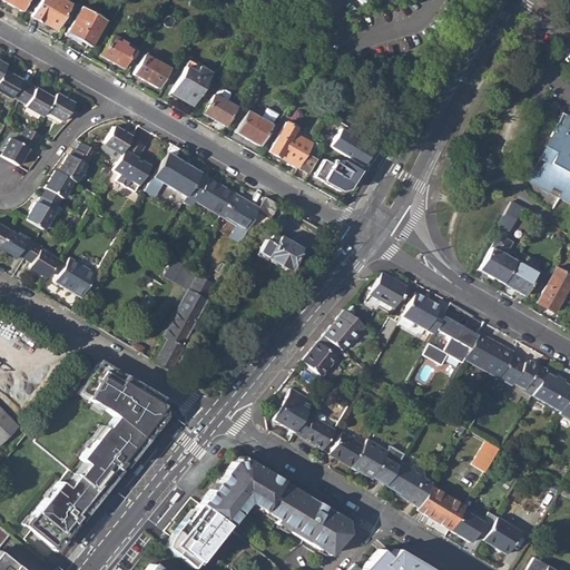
[(1,0),(20,10),(25,0),(1,0)]
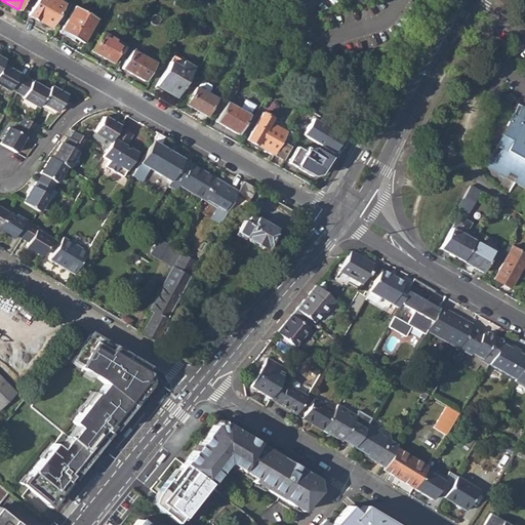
[(38,16),(50,24),(63,3),(57,0),(35,0),(27,13),(36,19),(38,16)]
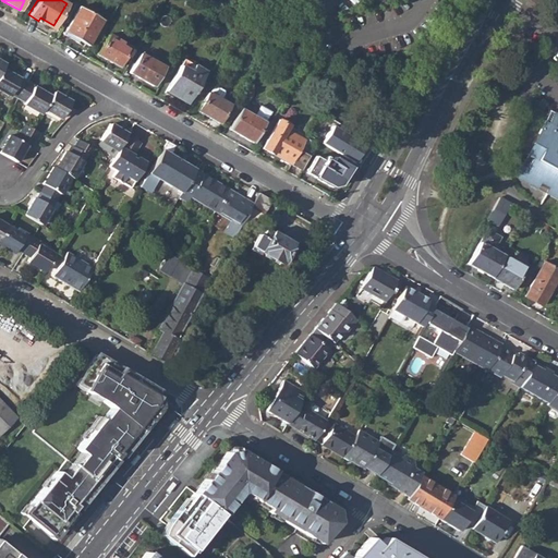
[(63,31),(88,45),(100,22),(76,9),(63,31)]
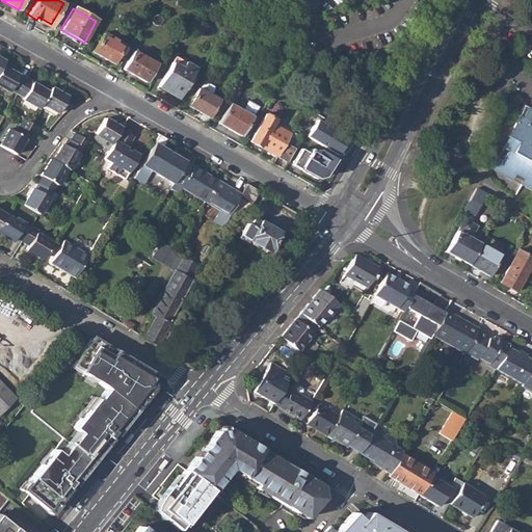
[(112,63),(118,53),(121,50),(124,45),(103,33),(92,52),(112,63)]
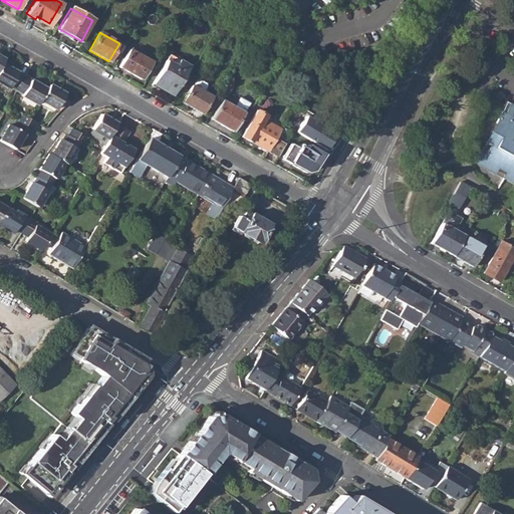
[(118,66),(141,78),(151,61),(129,49),(118,66)]
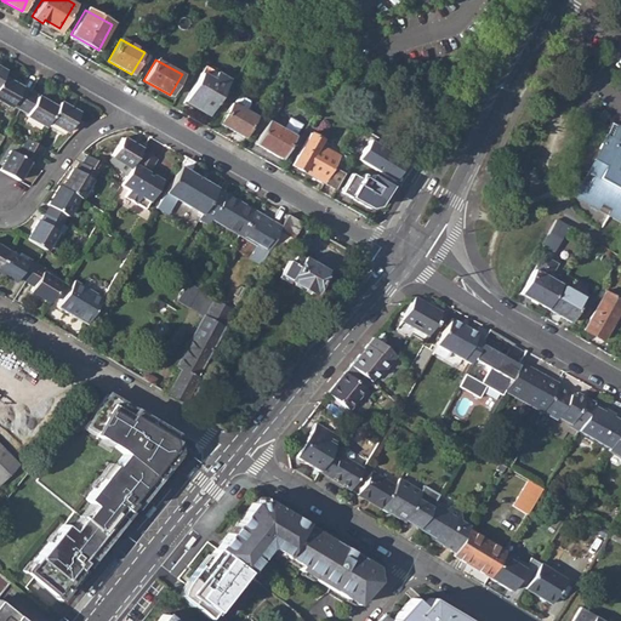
[(182,102),(206,117),(227,81),(214,74),(209,81),(198,75),(182,102)]
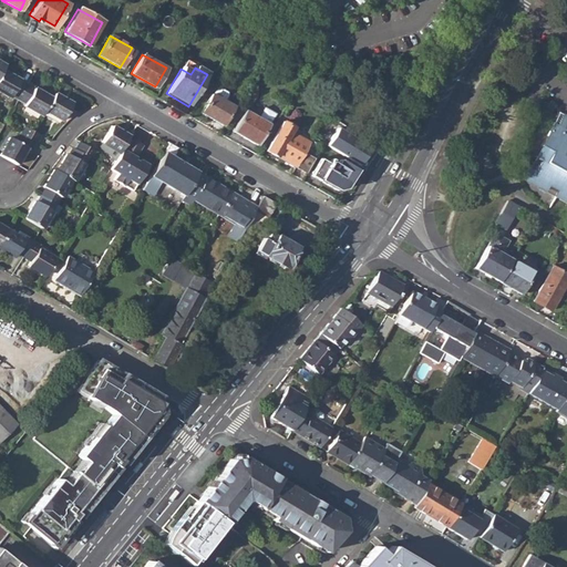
[(28,86),(3,73),(0,79),(0,93),(12,100),(13,98),(20,101),(28,86)]
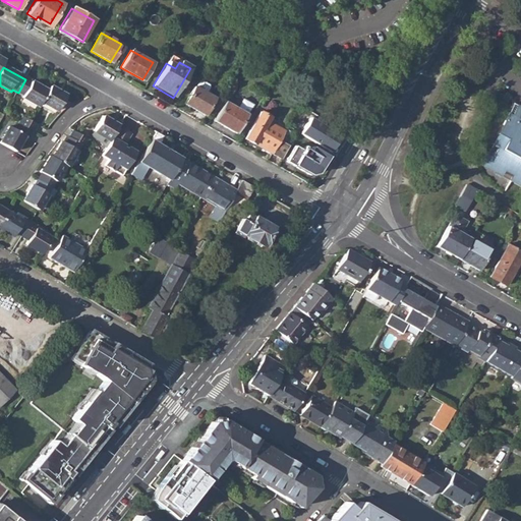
[(390,74),(384,83),(388,85),(393,76),(390,74)]
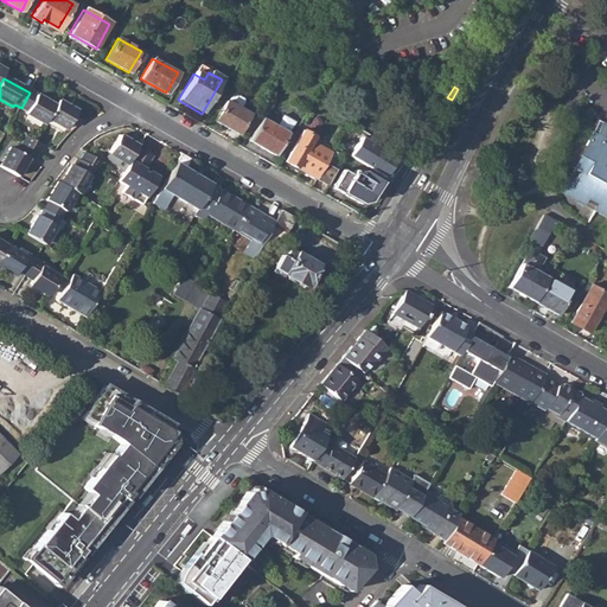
[(27,115),(48,126),(50,121),(57,108),(30,93),(21,108),(30,113),(27,115)]
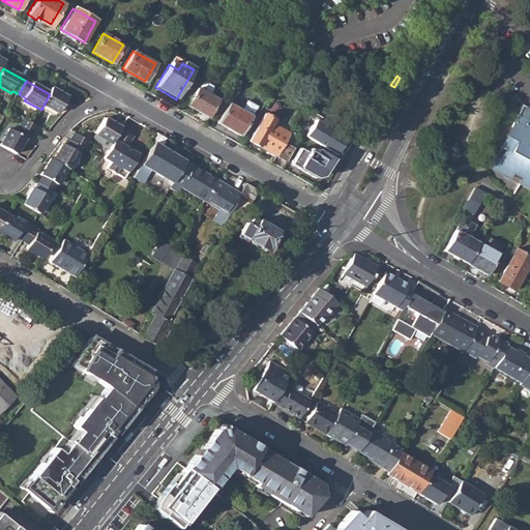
[(186,105),(207,117),(217,99),(197,87),(186,105)]
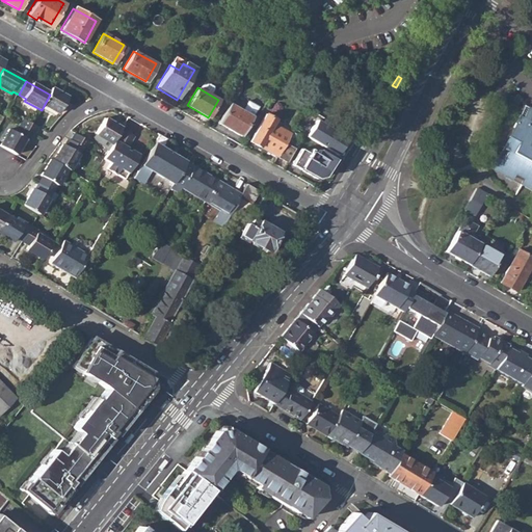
[(50,95),(44,106),(60,115),(69,100),(52,90),(50,95)]
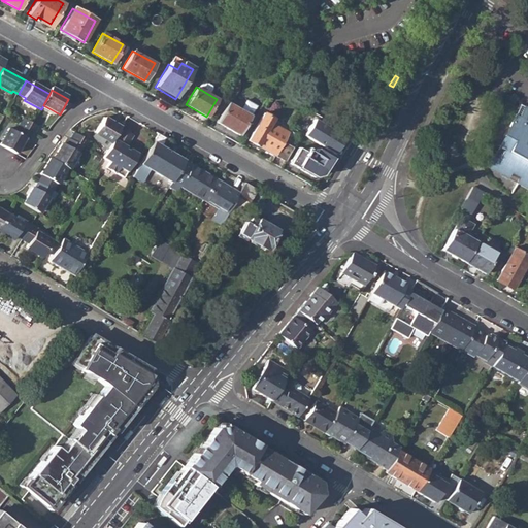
[(217,122),(238,134),(250,114),(227,102),(217,122)]
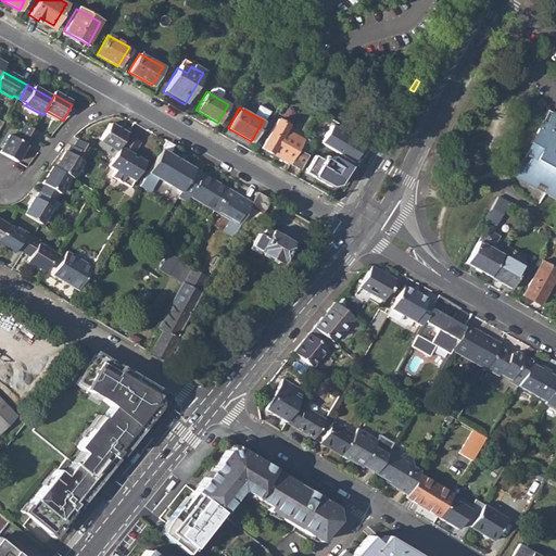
[(508,173),(555,201),(555,115),(550,112),(547,115),(540,111),(536,112),(535,113),(538,115),(545,119),(544,122),(540,119),(508,173)]
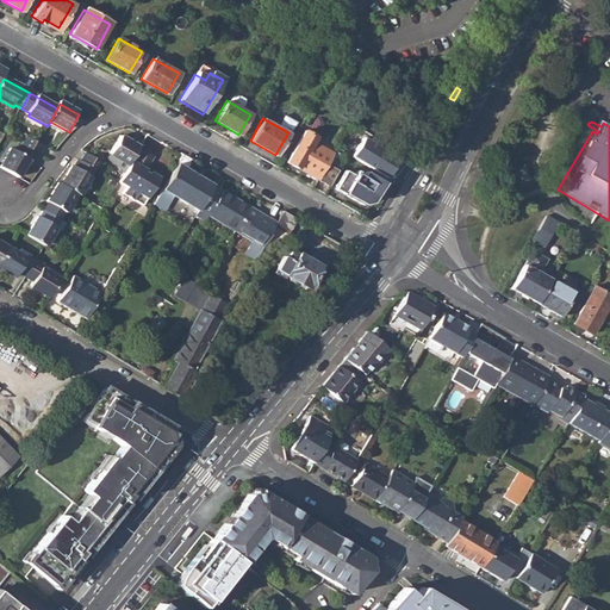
[(286,162),(316,179),(325,163),(331,153),(312,141),(315,136),(304,130),(286,162)]
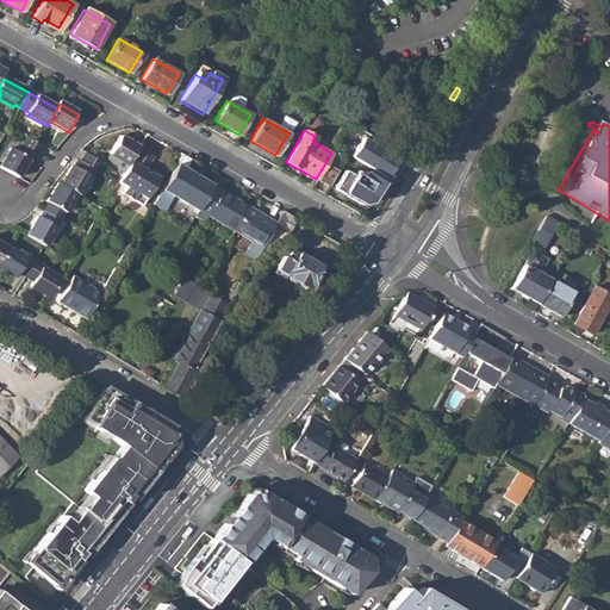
[(112,154),(113,156),(130,165),(139,148),(122,137),(112,154)]
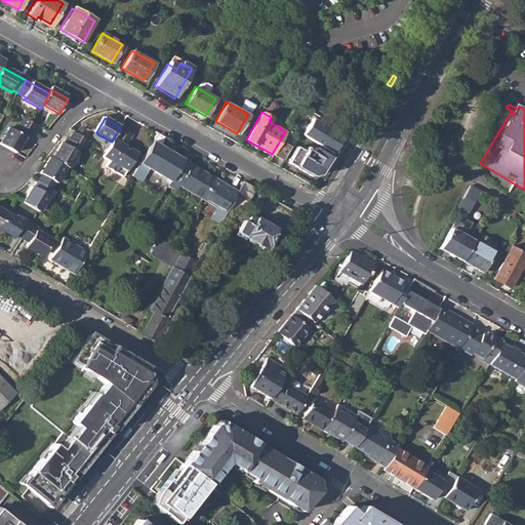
[(22,126),(35,133),(38,127),(25,120),(22,126)]
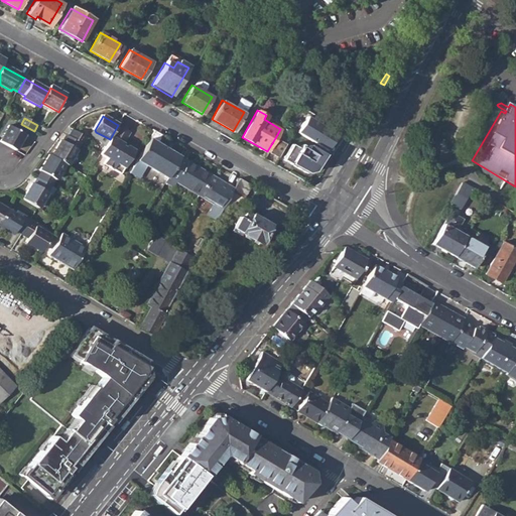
[(1,142),(17,151),(26,136),(30,138),(34,131),(21,124),(17,131),(10,127),(1,142)]
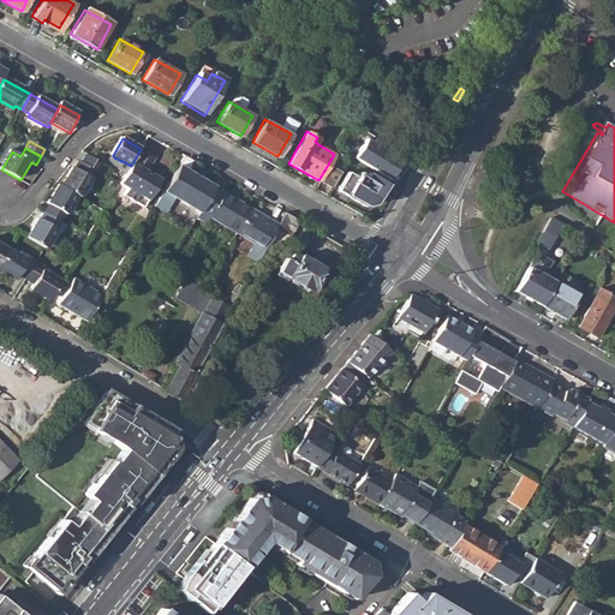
[(162,180),(153,174),(150,178),(147,175),(148,172),(156,159),(141,149),(131,166),(126,173),(120,184),(129,190),(125,197),(145,209),(162,180)]
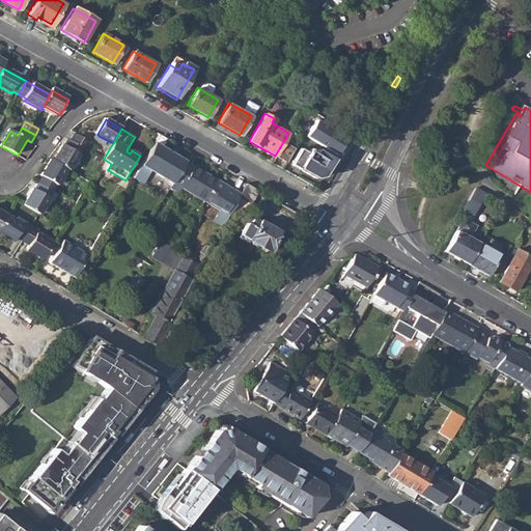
[(84,147),(86,149),(90,142),(78,134),(74,141),(84,147)]
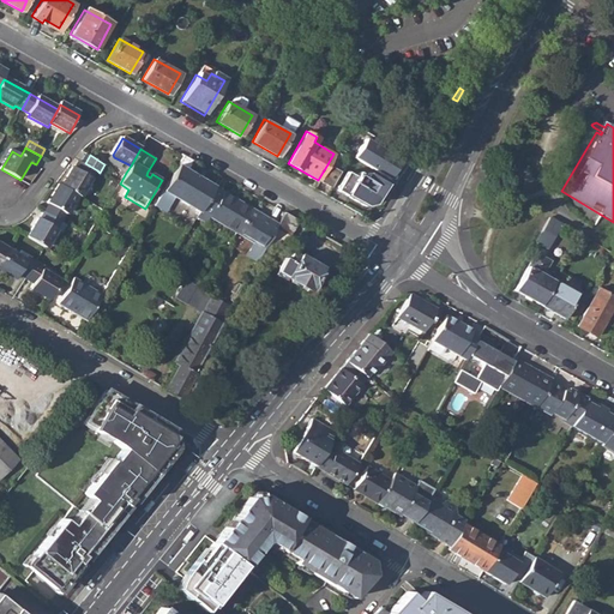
[(113,166),(126,173),(131,166),(114,157),(112,161),(113,166)]
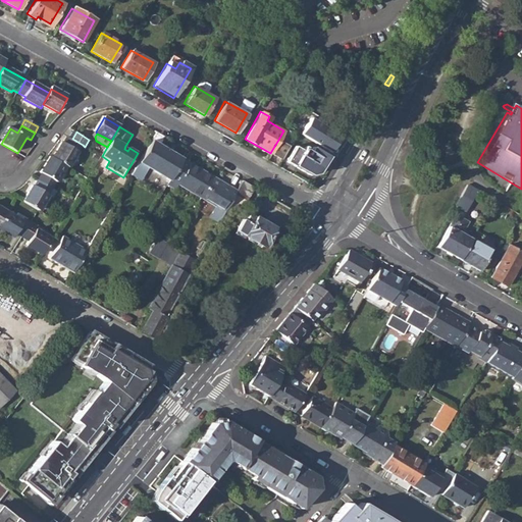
[(67,166),(69,167),(83,145),(72,139),(69,138),(66,143),(64,142),(54,158),(67,166)]
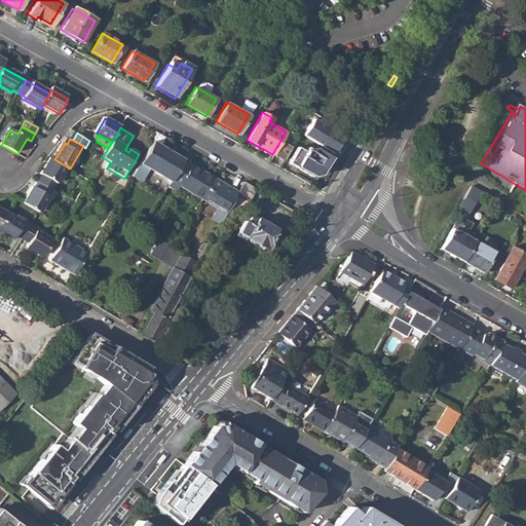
[(272,154),(283,160),(290,147),(280,141),(272,154)]
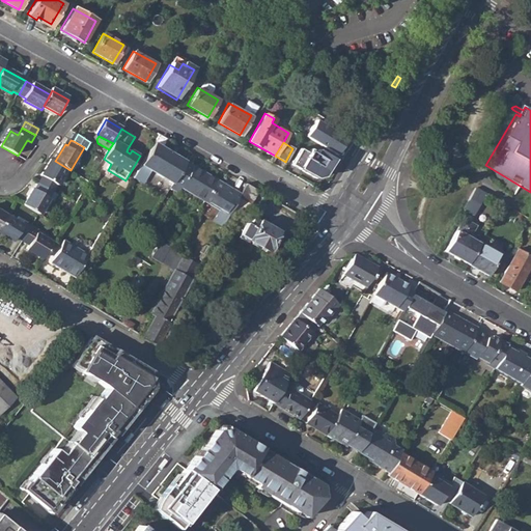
[(141,165),(172,184),(186,162),(155,143),(141,165)]
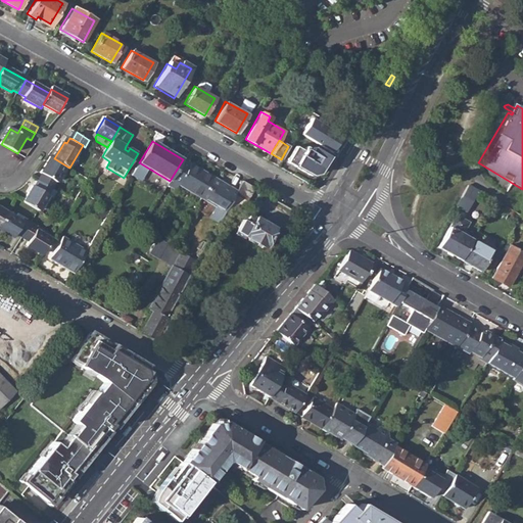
[(286,161),(310,176),(317,173),(327,156),(312,147),(310,151),(303,147),(301,150),(294,146),(286,161)]
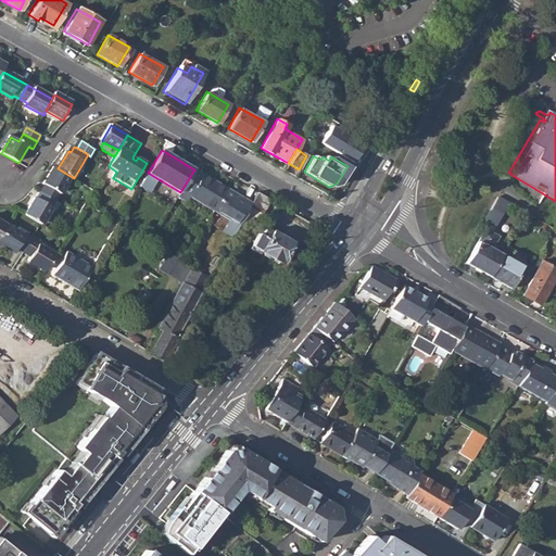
[(43,191),(58,200),(72,177),(58,168),(55,167),(47,182),(48,184),(43,191)]
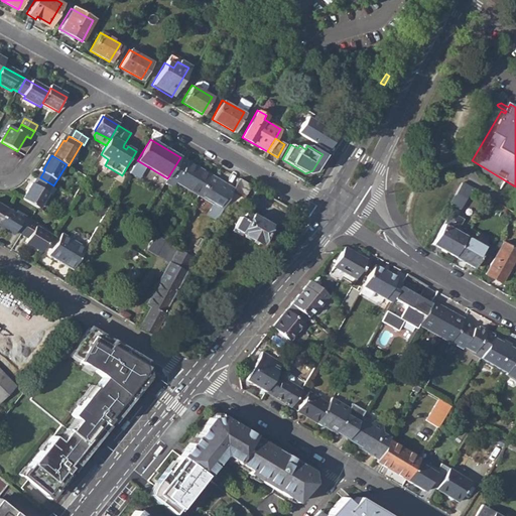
[(175,181),(198,195),(210,174),(180,157),(167,178),(165,182),(172,186),(175,181)]
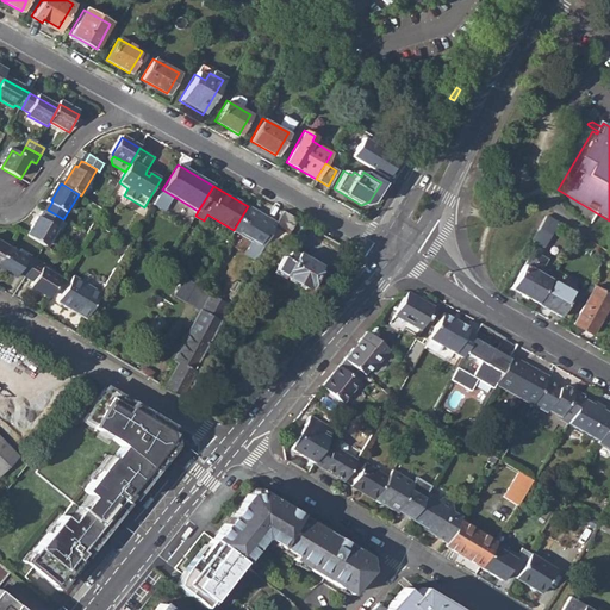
[(248,247),(259,254),(274,226),(275,223),(248,206),(234,230),(251,240),(248,247)]
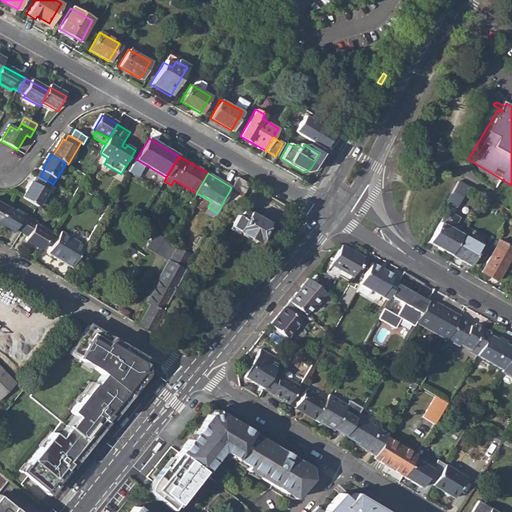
[(40,206),(49,191),(53,194),(58,187),(53,184),(40,176),(36,183),(35,181),(25,197),(40,206)]
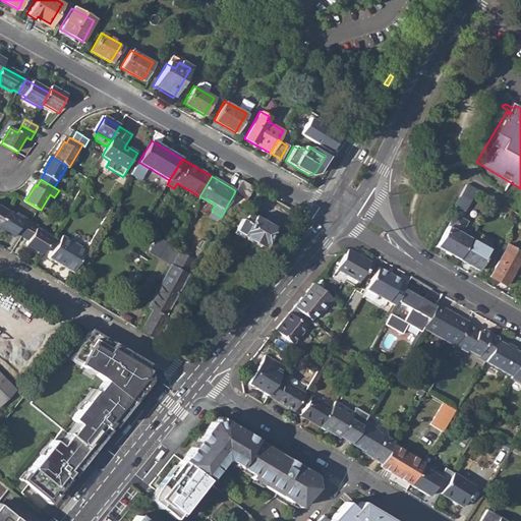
[(235,190),(234,193),(244,199),(251,186),(241,180),(235,190)]
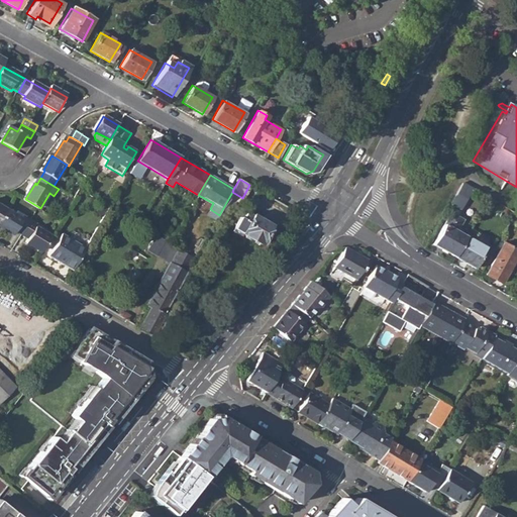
[(449,203),(459,209),(472,188),(461,182),(449,203)]
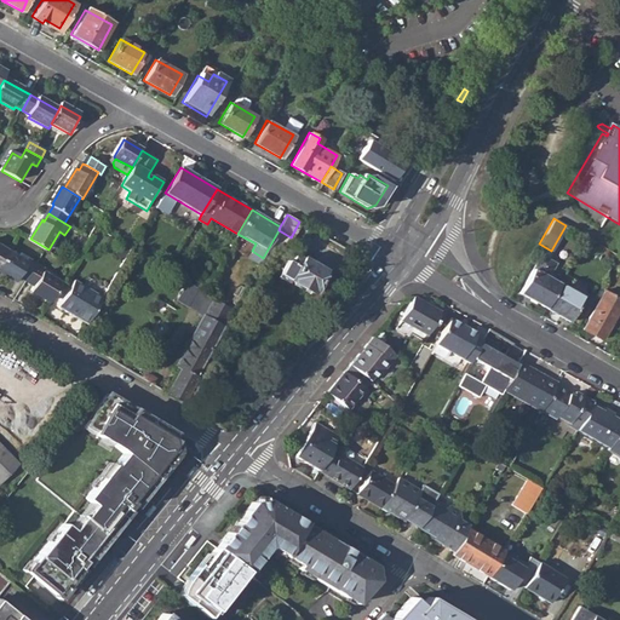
[(0,267),(10,252),(0,245),(0,267)]
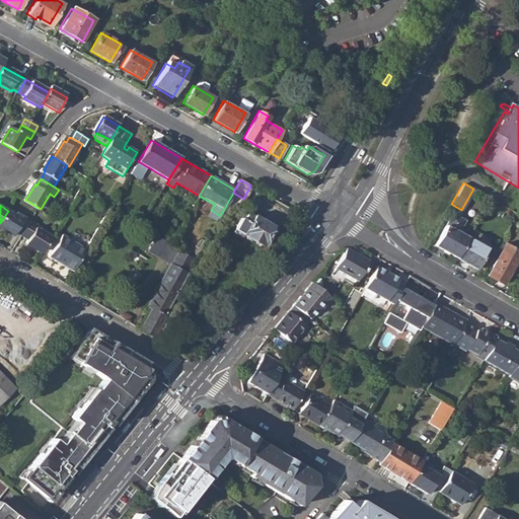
[(0,223),(0,226),(14,235),(17,231),(23,235),(31,221),(25,218),(23,219),(8,211),(0,223)]
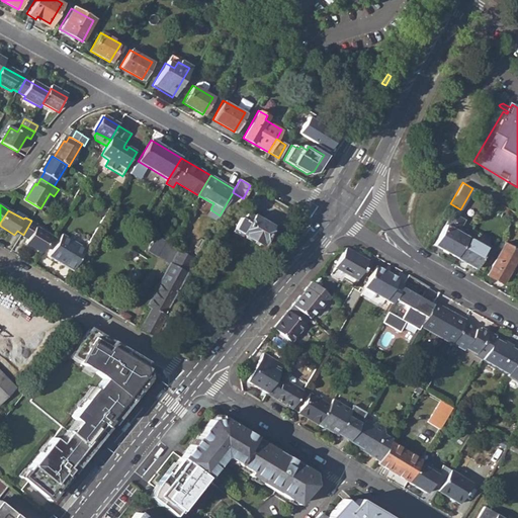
[(243,234),(262,243),(271,224),(248,211),(244,219),(240,217),(233,231),(242,236),(243,234)]
